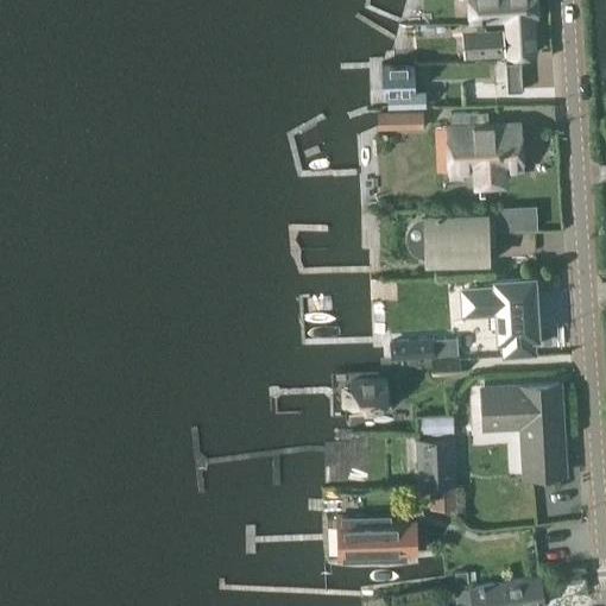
[(467,0),(469,21),(506,19),(507,56),(507,57),(532,56),(530,19),(530,18),(535,18),(532,0),(467,0)]
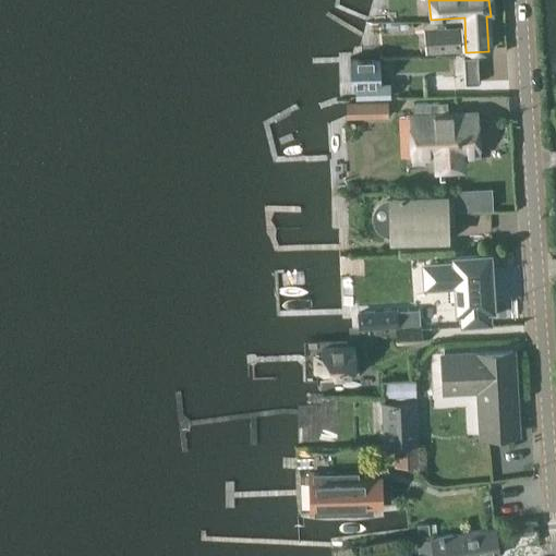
[(444,31),(444,22),(436,22),(436,23),(423,24),(425,56),(461,53),(460,29),(444,31)]
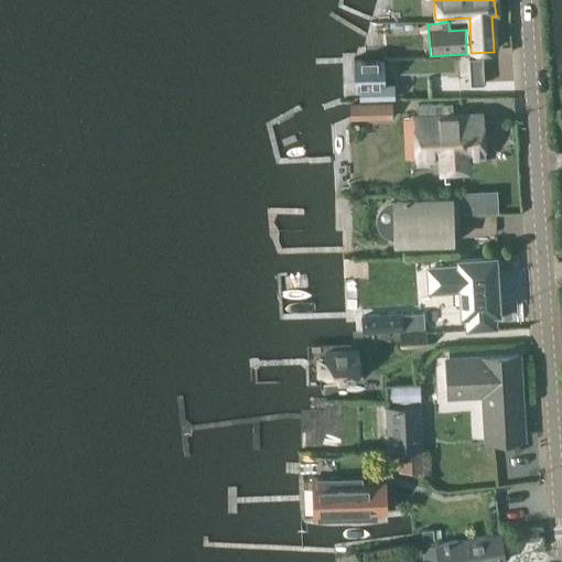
[(382,60),(352,61),(352,86),(357,86),(357,101),(393,100),(392,85),(382,85),(382,60)]
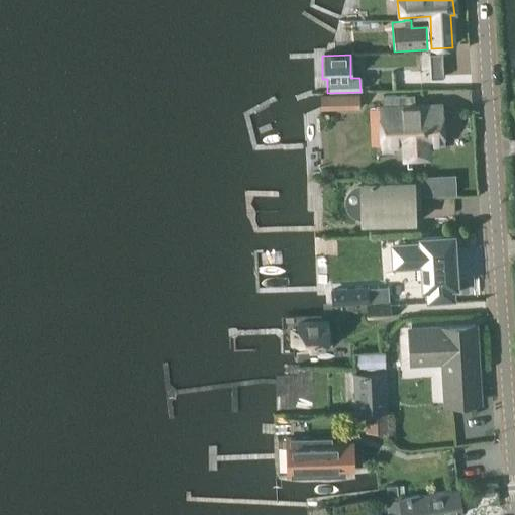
[(439,55),(427,56),(429,80),(441,79),(439,55)]
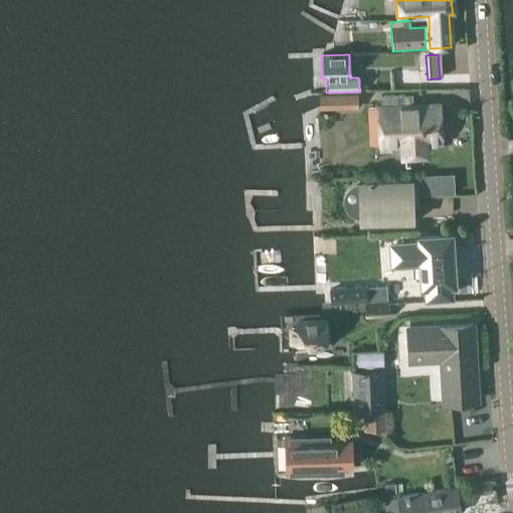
[(380,73),(364,74),(364,87),(380,86),(380,73)]
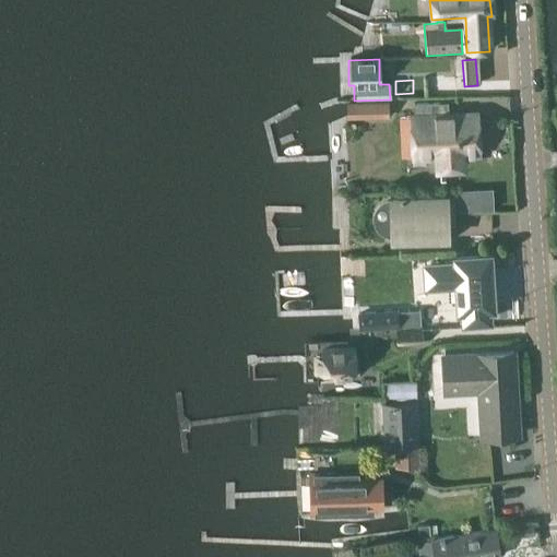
[(346,121),(388,121),(388,104),(346,104),(346,121)]
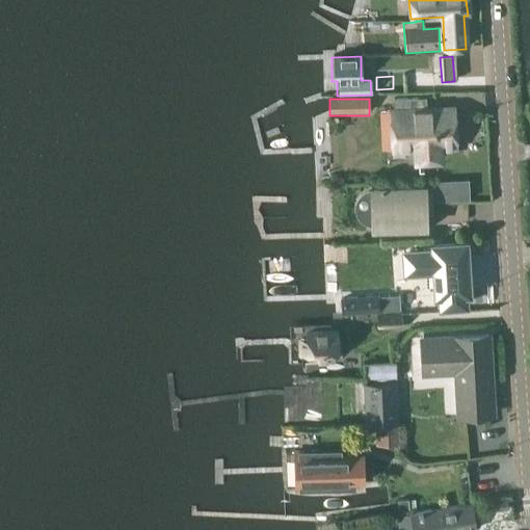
[(393,112),(390,112),(391,150),(414,149),(414,161),(439,160),(439,148),(454,148),(454,110),(418,111),(418,99),(393,100),(393,112)]
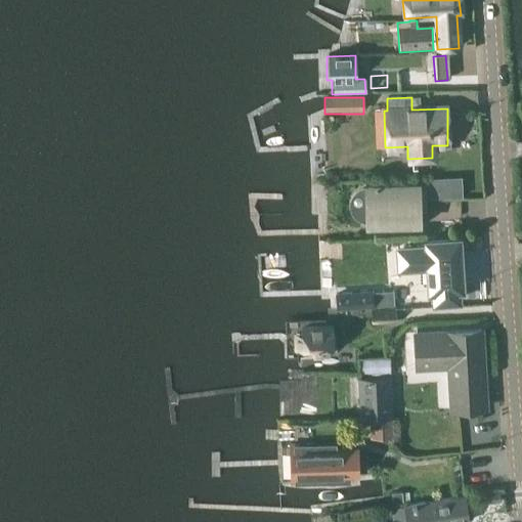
[(428,200),(449,199),(448,179),(427,180),(428,200)]
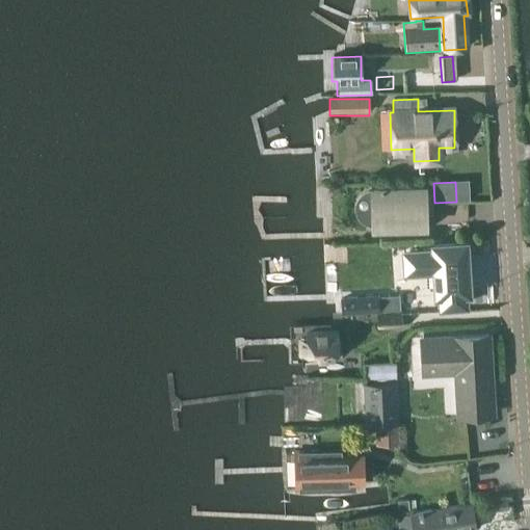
[(423,190),(371,191),(372,227),(424,226),(423,206),(430,206),(430,186),(423,186),(423,190)]
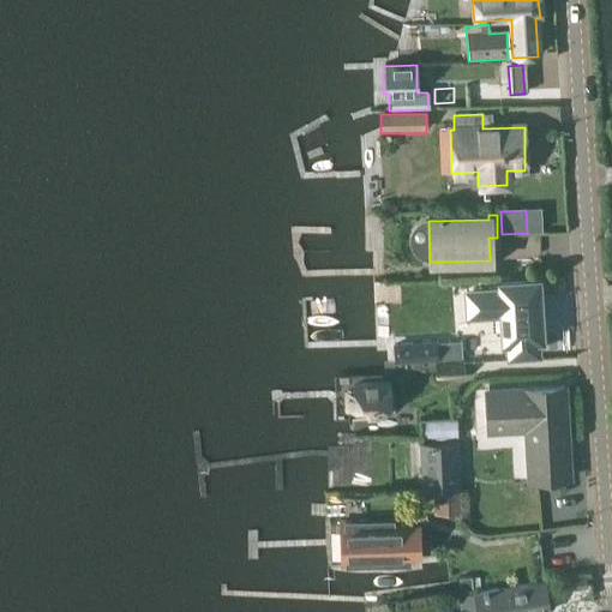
[(498,288),(471,291),(472,313),(499,312),(502,342),(507,342),(508,355),(537,353),(535,340),(540,340),(538,303),(532,303),(532,294),(537,293),(537,281),(498,283),(498,288)]
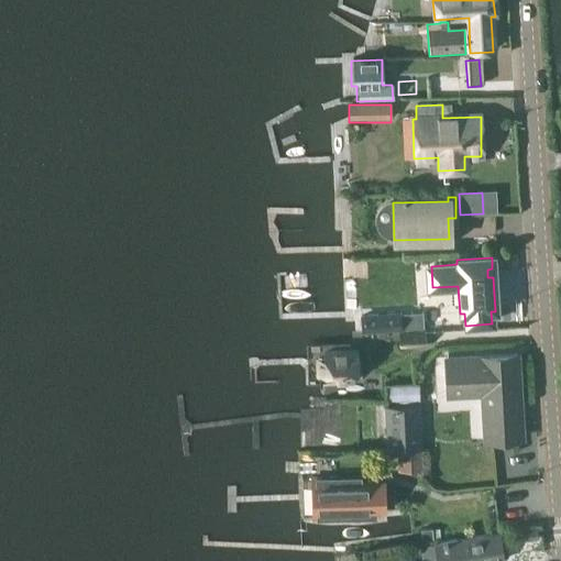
[(321,319),(322,337),(360,337),(359,316),(321,319)]
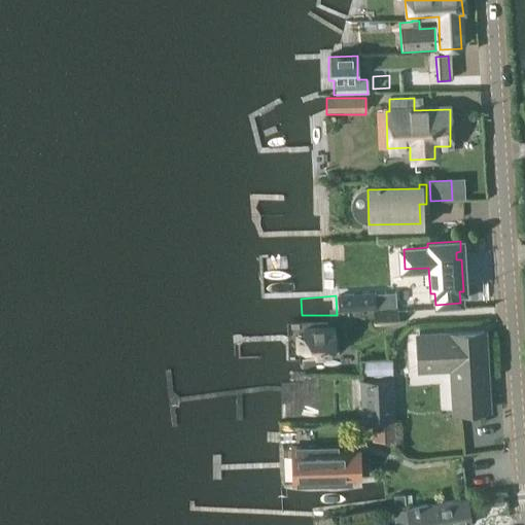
[(376,326),(397,325),(397,313),(375,314),(376,326)]
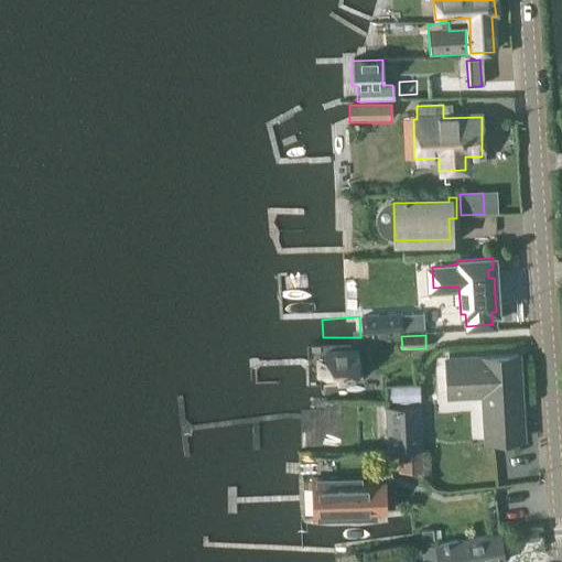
[(353,385),(353,369),(357,369),(356,352),(324,354),(325,360),(319,361),(320,384),(342,381),(343,386),(353,385)]
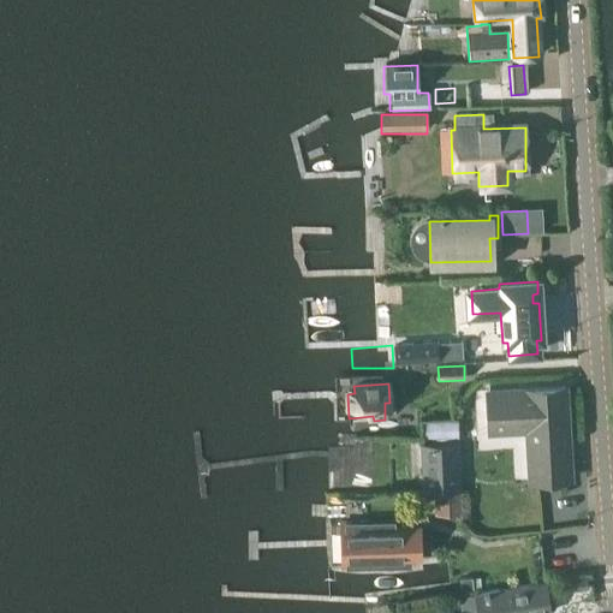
[(569,481),(565,388),(486,392),(488,433),(527,430),(529,482),(569,481)]
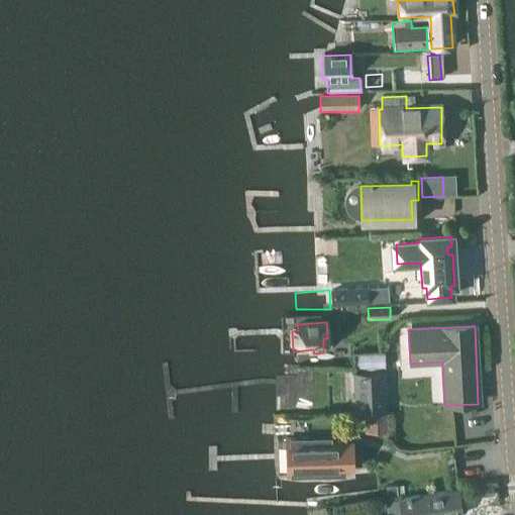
[(385,373),(351,375),(353,415),(362,415),(365,414),(365,423),(365,428),(365,434),(387,434),(387,413),(388,413),(386,373),(385,373)]
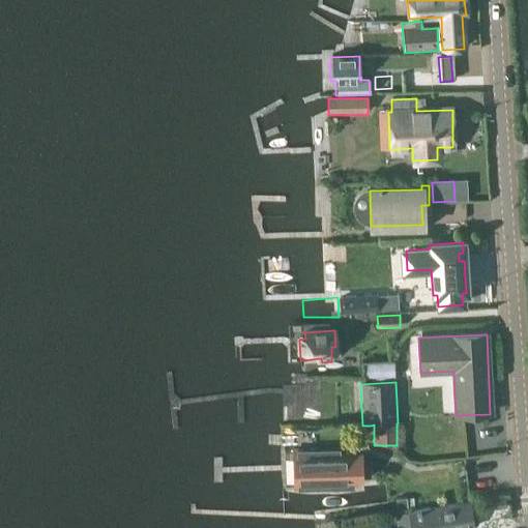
[(335,453),(293,455),(294,489),(303,489),(353,488),(353,485),(354,485),(361,484),(360,475),(360,457),(335,458),(335,453)]
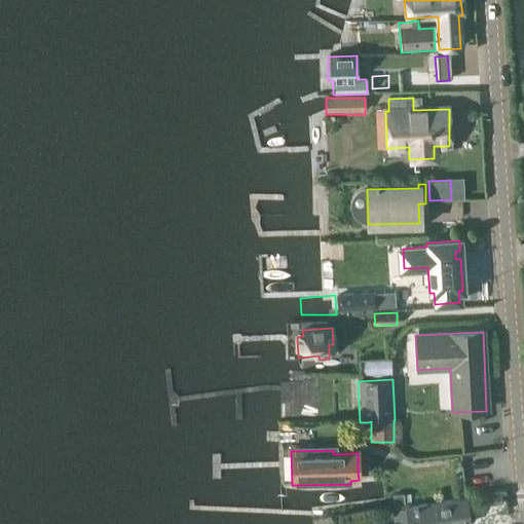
[(395,508),(404,507),(403,494),(394,495),(395,508)]
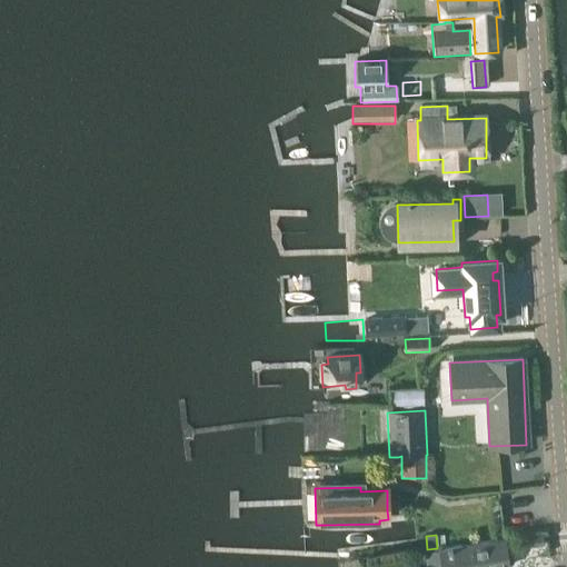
[(525,550),(544,548),(543,535),(523,537),(525,550)]
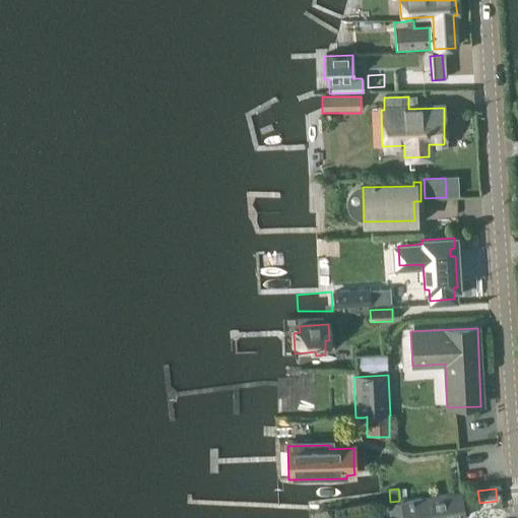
[(464,517),(460,493),(401,502),(403,517),(464,517)]
